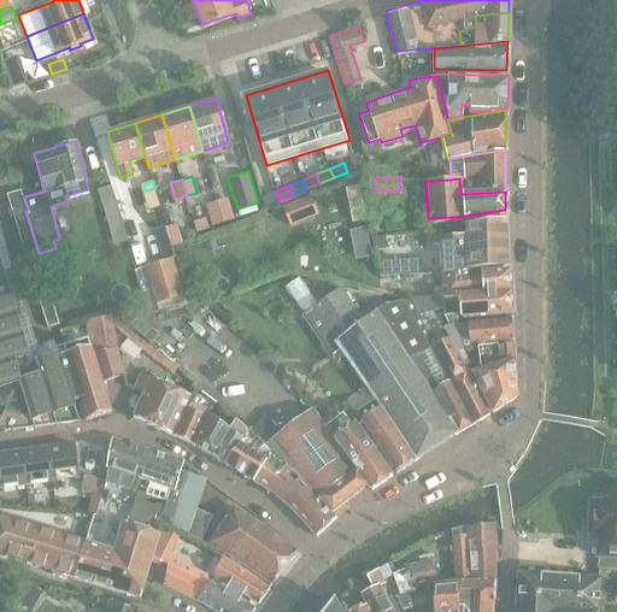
[(346,187),(352,221),(368,218),(360,184),(346,187)]
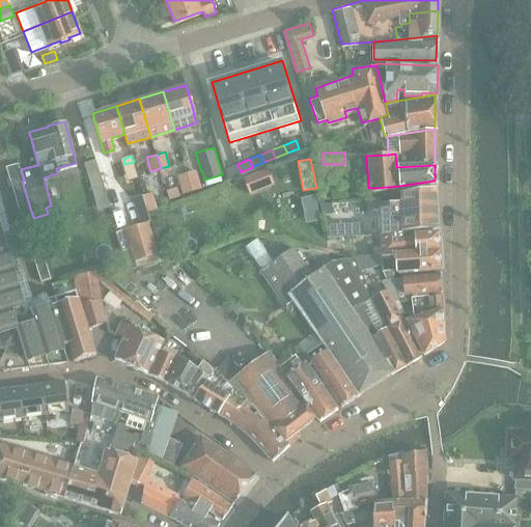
[(18,162),(6,165),(15,193),(25,190),(22,181),(24,179),(18,162)]
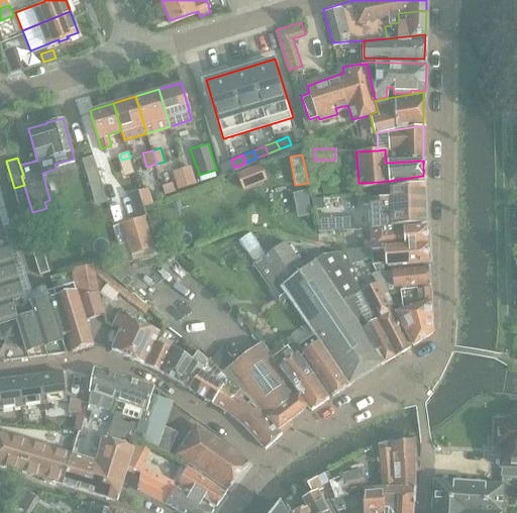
[(94,159),(84,162),(90,179),(100,176),(96,164),(94,159)]
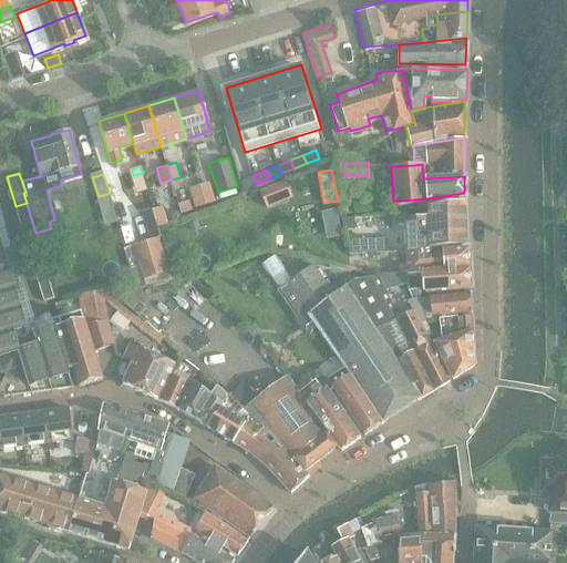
[(254,175),(241,181),(245,188),(257,184),(254,175)]
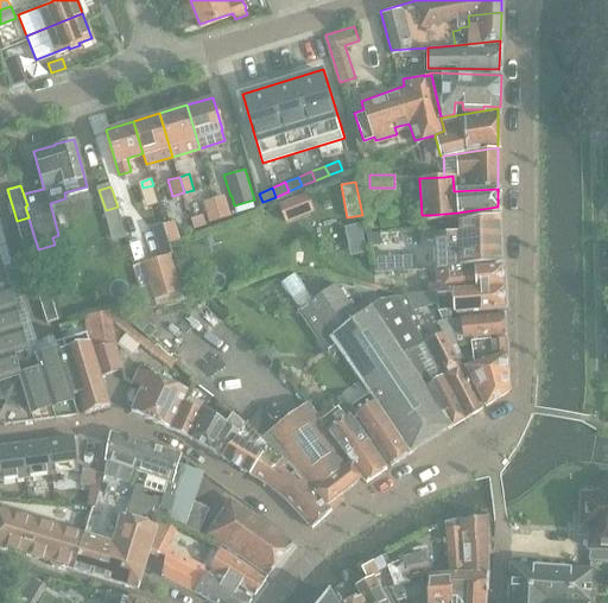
[(213,217),(234,211),(228,190),(206,196),(213,217)]
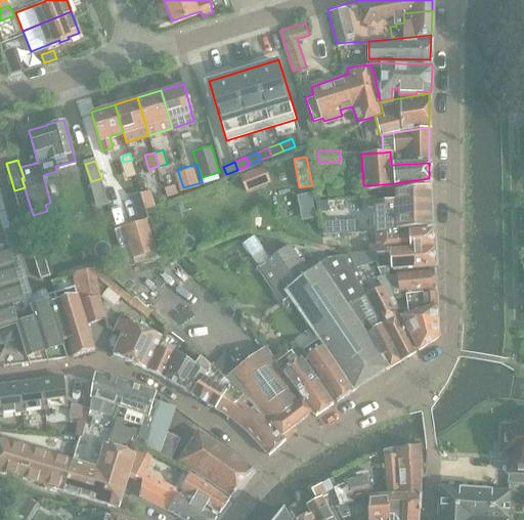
[(247,190),(270,181),(264,165),(241,174),(247,190)]
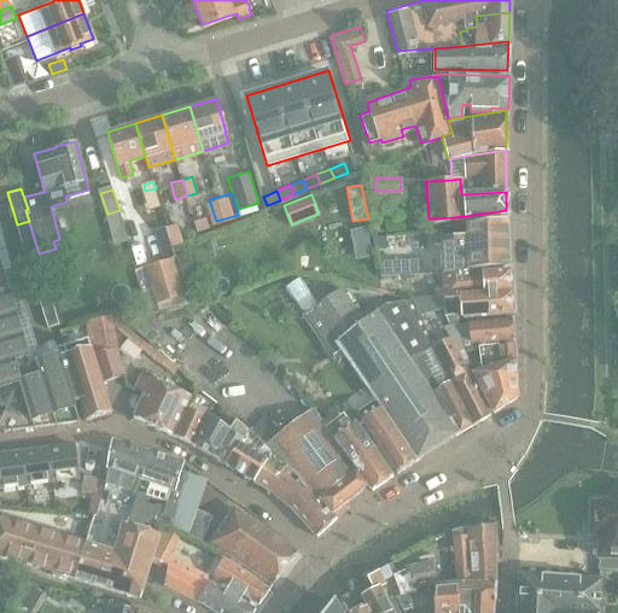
[(205,215),(196,219),(198,227),(209,225),(205,215)]
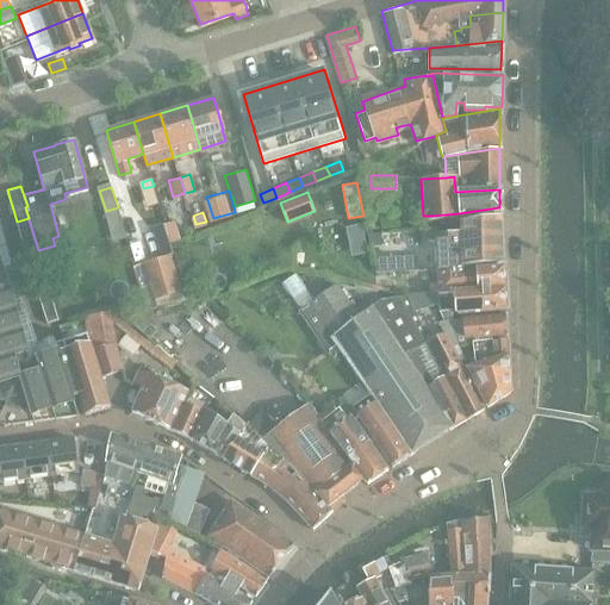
[(500,213),(459,218),(460,231),(437,232),(437,226),(428,228),(429,238),(434,238),(436,276),(464,275),(462,266),(462,262),(502,259),(500,213)]
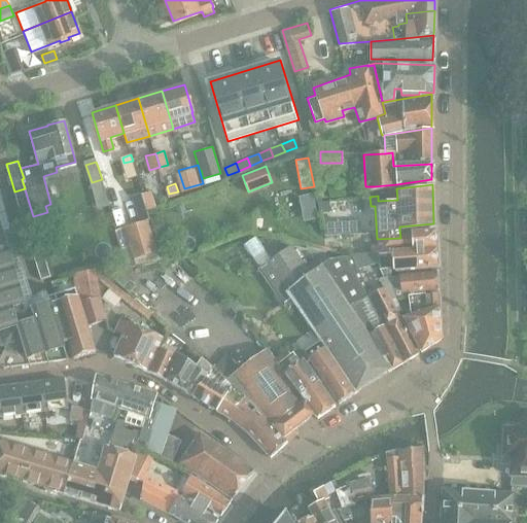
[(25,188),(14,192),(16,199),(27,196),(25,188)]
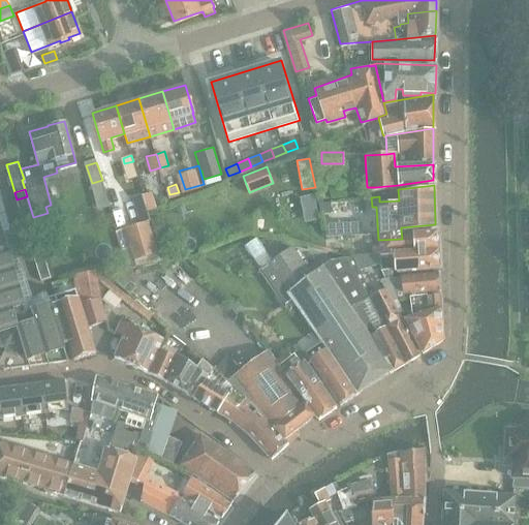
[(27,196),(17,199),(19,207),(29,204),(27,196)]
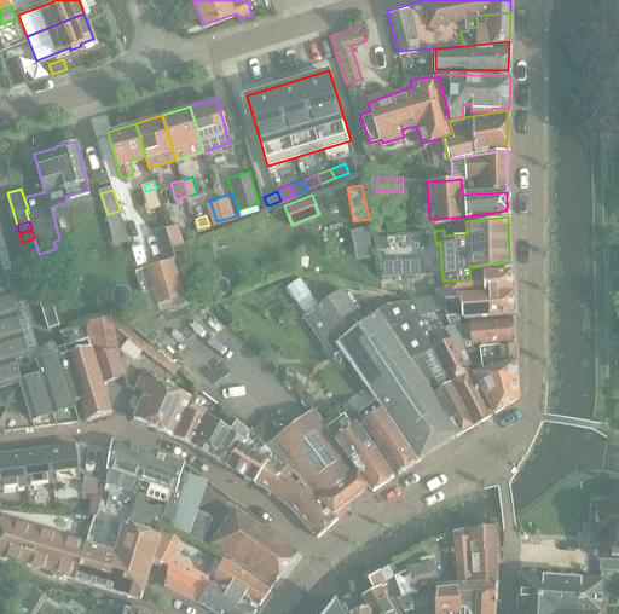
[(0,428),(5,432),(79,422),(71,398),(80,395),(65,348),(57,351),(56,346),(35,351),(28,328),(0,236),(0,428)]
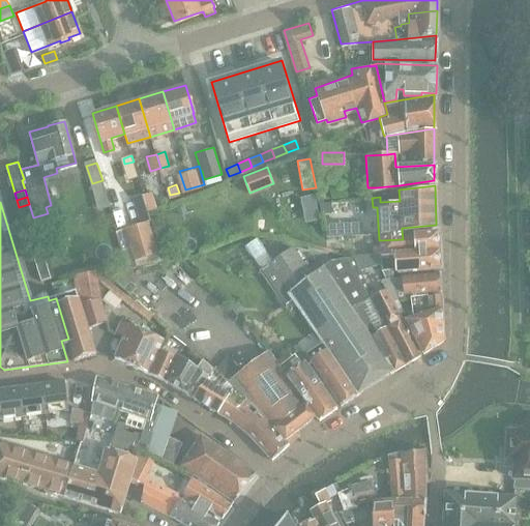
[(29,204),(19,207),(21,214),(31,211),(29,204)]
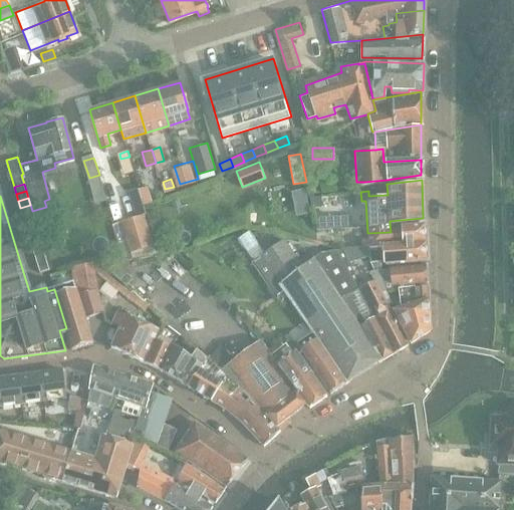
[(30,205),(20,208),(23,215),(32,212),(30,205)]
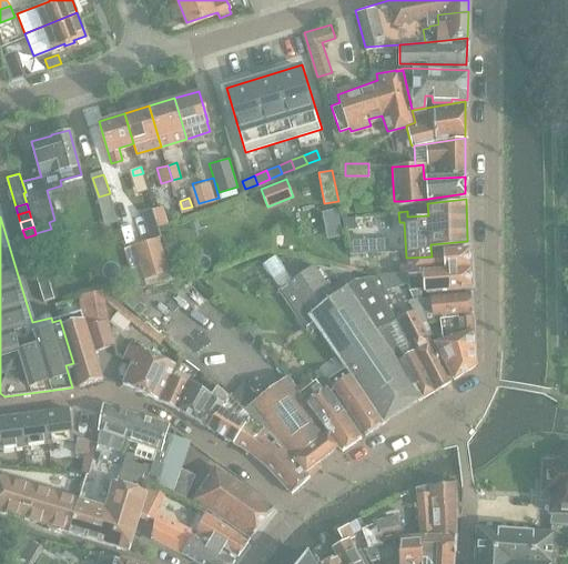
[(364,248),(363,233),(363,230),(346,230),(351,248),(364,248)]
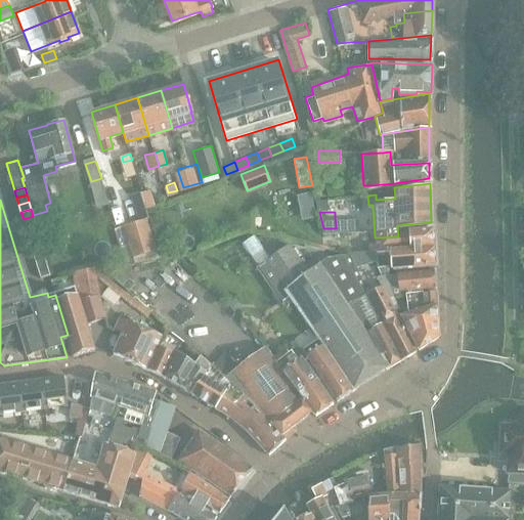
[(33,216),(24,219),(26,226),(35,223),(33,216)]
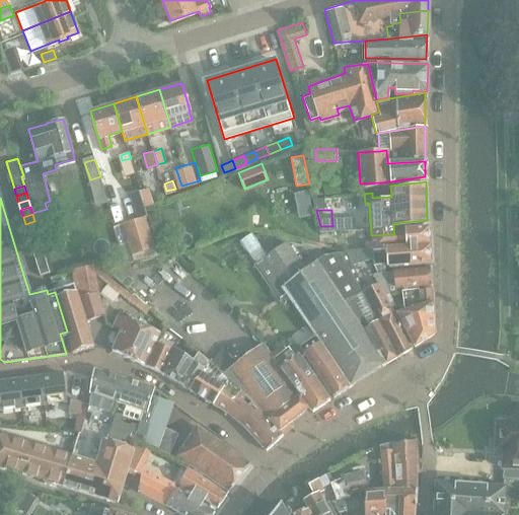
[(153,244),(144,214),(135,216),(121,220),(122,224),(114,226),(122,253),(130,251),(153,244)]
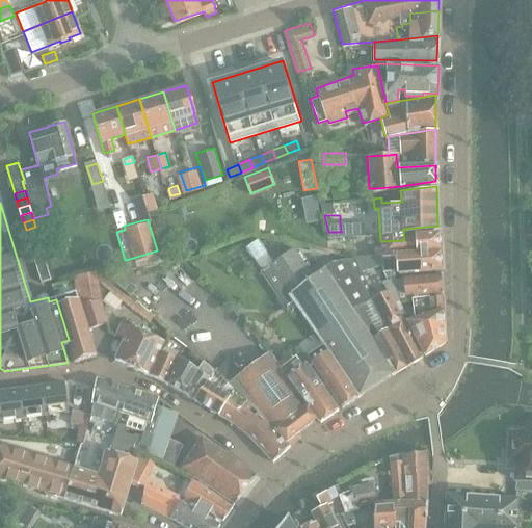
[(35,227),(26,230),(28,237),(37,234),(35,227)]
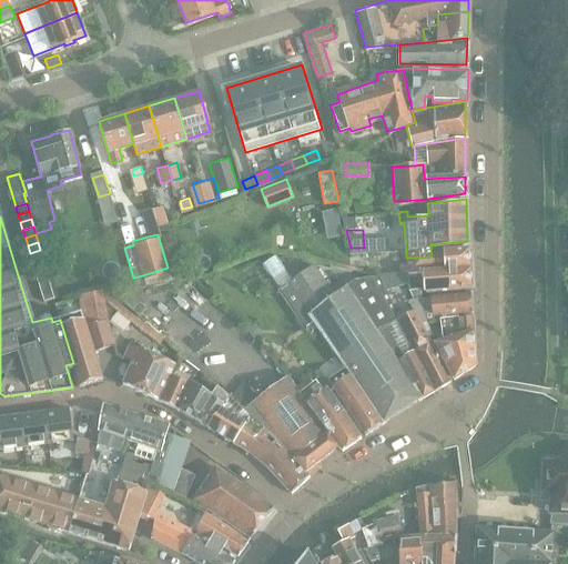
[(466,245),(430,248),(432,257),(406,258),(406,260),(399,261),(399,270),(407,269),(422,269),(424,290),(469,286),(466,245)]
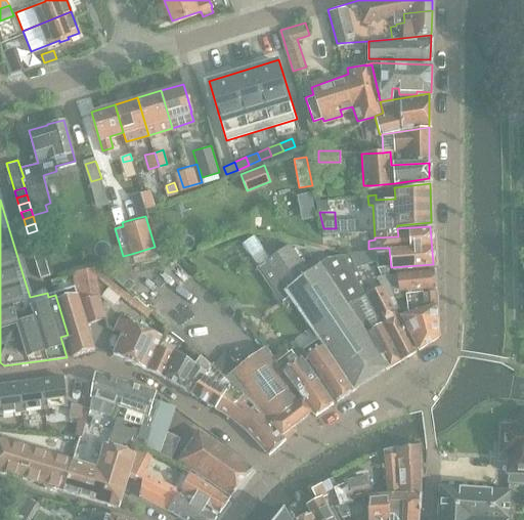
[(37,230),(28,233),(30,241),(40,237),(37,230)]
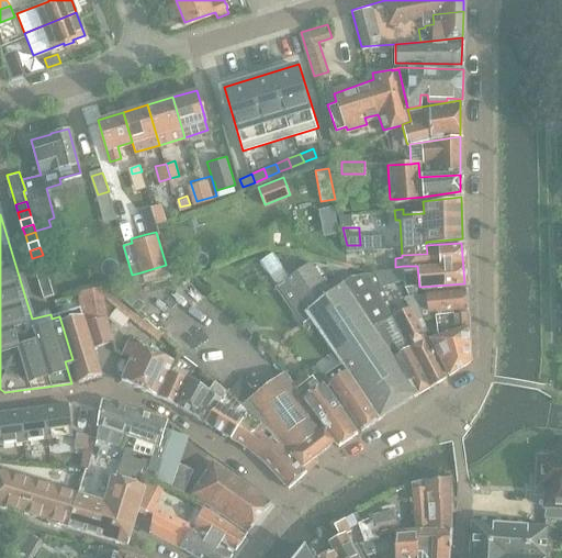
[(43,255),(32,258),(34,266),(45,263),(43,255)]
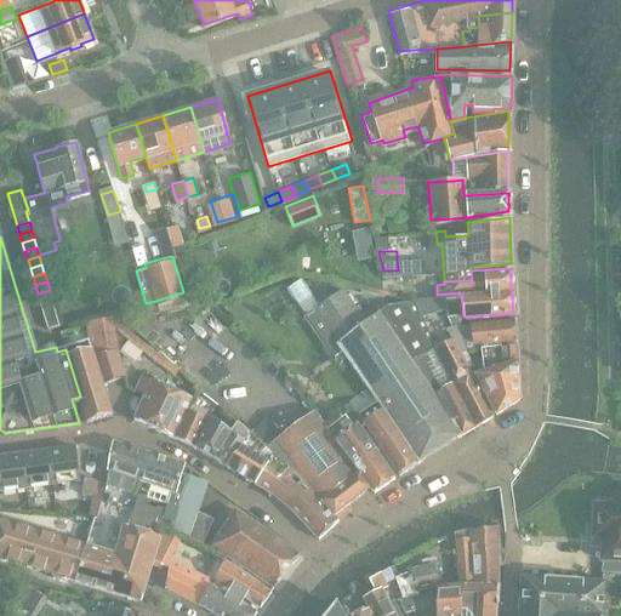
[(341,351),(375,398),(376,397),(419,458),(462,432),(474,425),(476,425),(437,347),(437,346),(436,346),(422,317),(425,315),(416,297),(411,297),(412,300),(383,304),(364,319),(340,286),(312,306),(342,349),(341,351)]
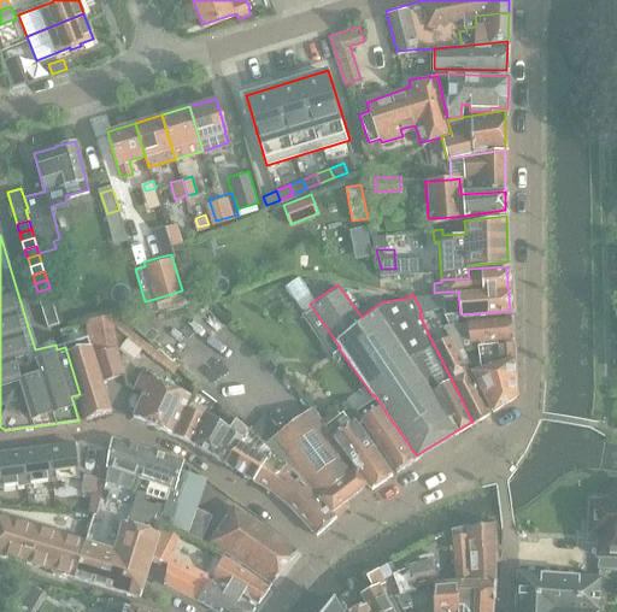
[(50,288),(37,292),(40,300),(52,296),(50,288)]
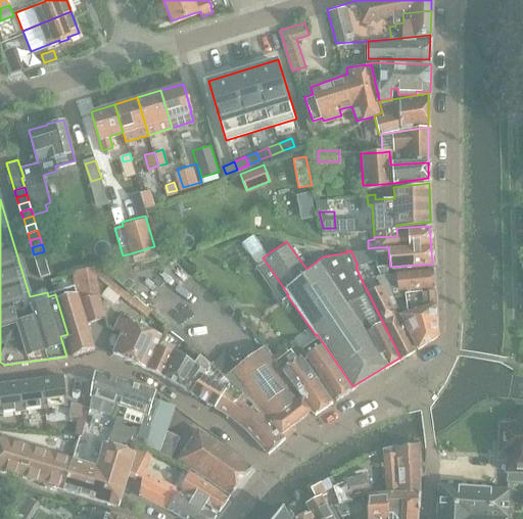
[(376,261),(375,247),(368,248),(368,250),(350,250),(358,266),(376,261)]
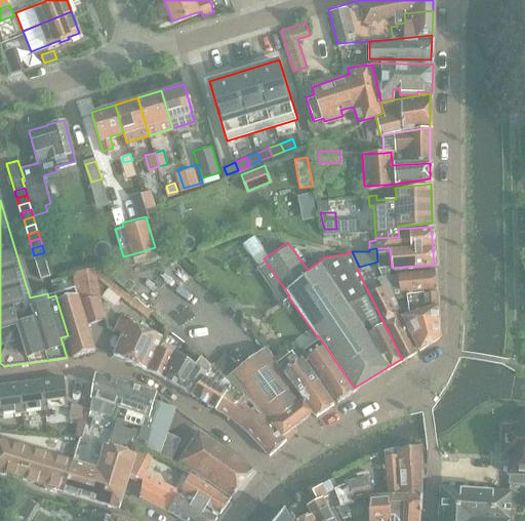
[(44,252),(34,255),(36,263),(46,259),(44,252)]
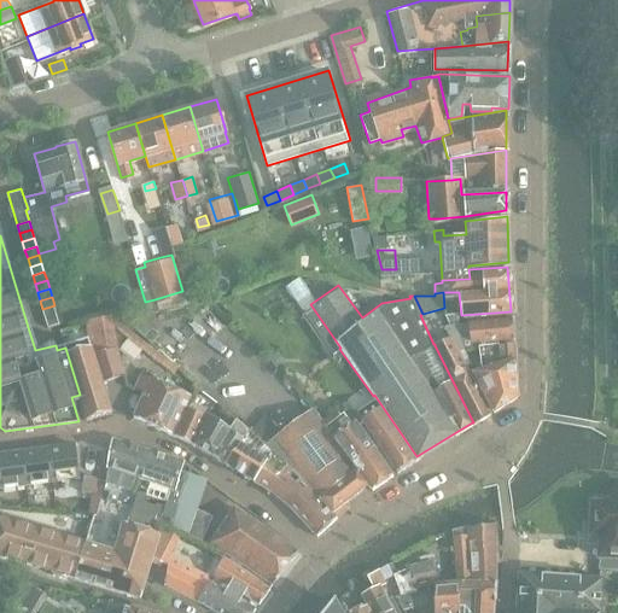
[(54,305),(42,309),(46,317),(57,314),(54,305)]
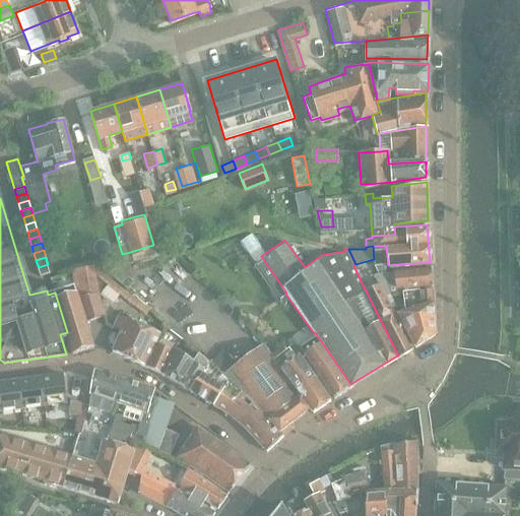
[(385,262),(375,262),(378,270),(386,269),(385,262)]
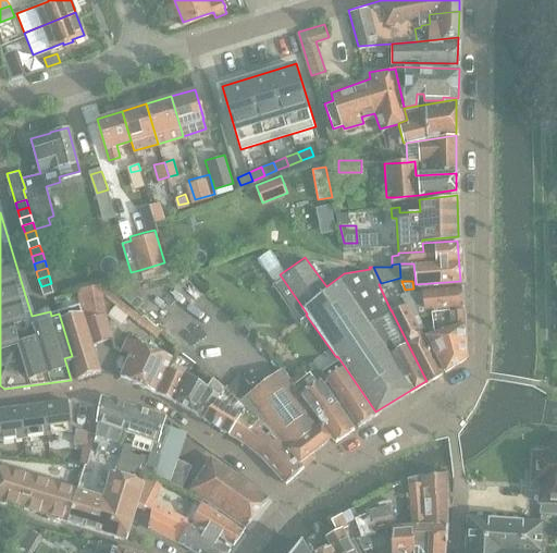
[(51,283),(41,286),(44,294),(52,292),(53,291),(51,283)]
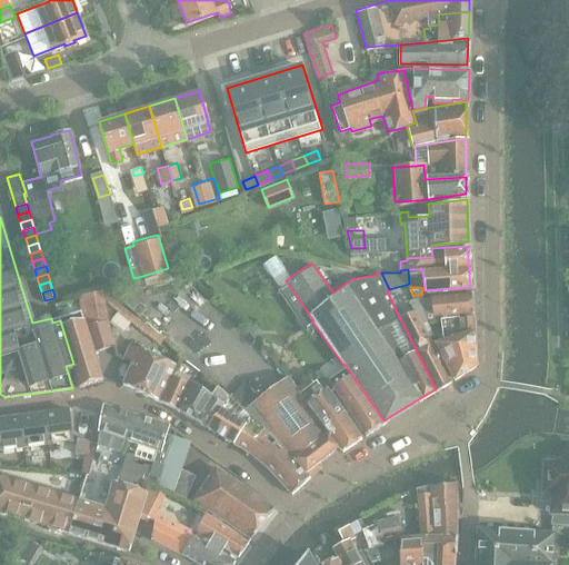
[(82,308),(59,316),(60,320),(73,364),(80,386),(103,378),(95,349),(115,344),(107,318),(103,289),(78,295),(82,308)]
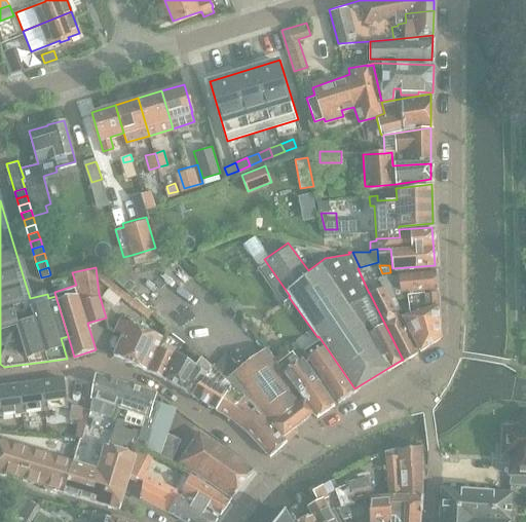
[(436,269),(393,272),(396,289),(392,290),(392,293),(399,293),(398,287),(409,286),(409,290),(437,286),(436,269)]
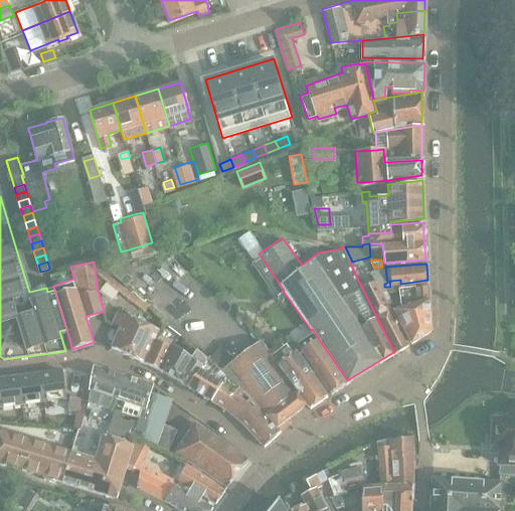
[(379,288),(384,287),(384,284),(387,283),(385,267),(382,267),(374,268),(374,271),(370,273),(374,281),(362,287),(362,288),(394,352),(409,343),(379,288)]
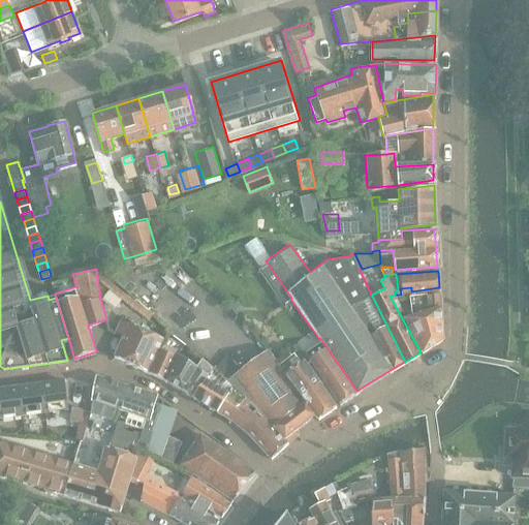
[(422,349),(441,337),(439,292),(410,295),(411,313),(405,316),(422,349)]
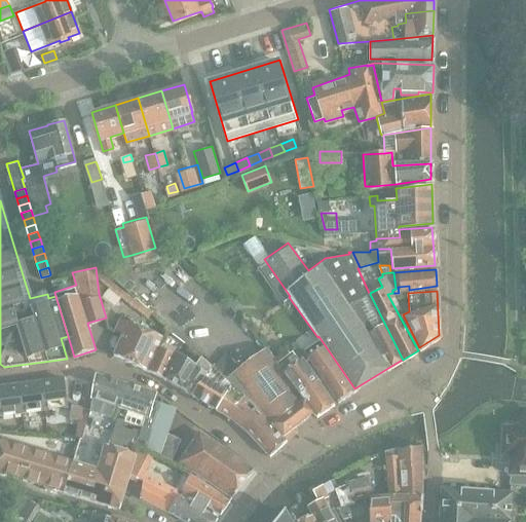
[(235,297),(228,302),(234,311),(241,306),(235,297)]
